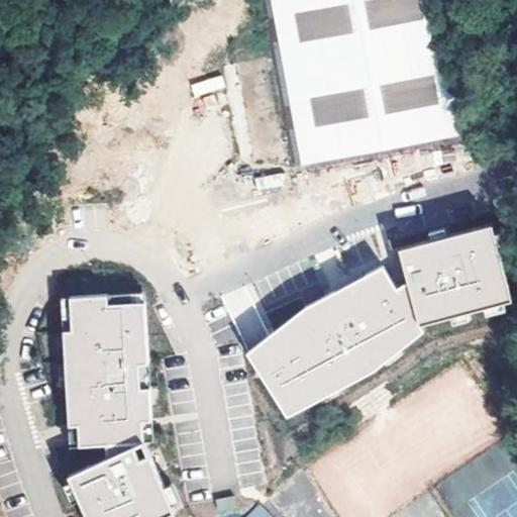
[(450,0),(262,0),(292,166),(476,131),(450,0)]
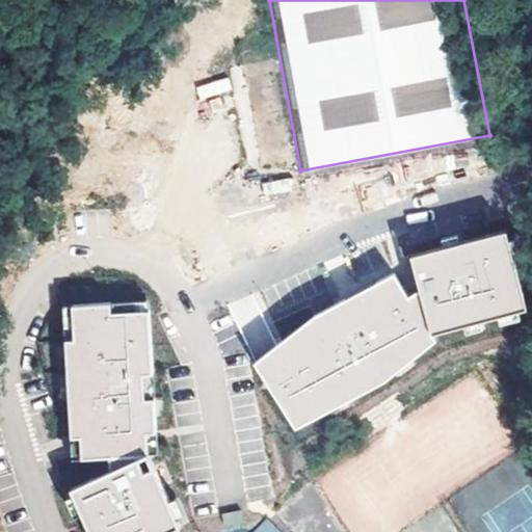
[(200,98),(230,90),(228,78),(196,85),(200,98)]
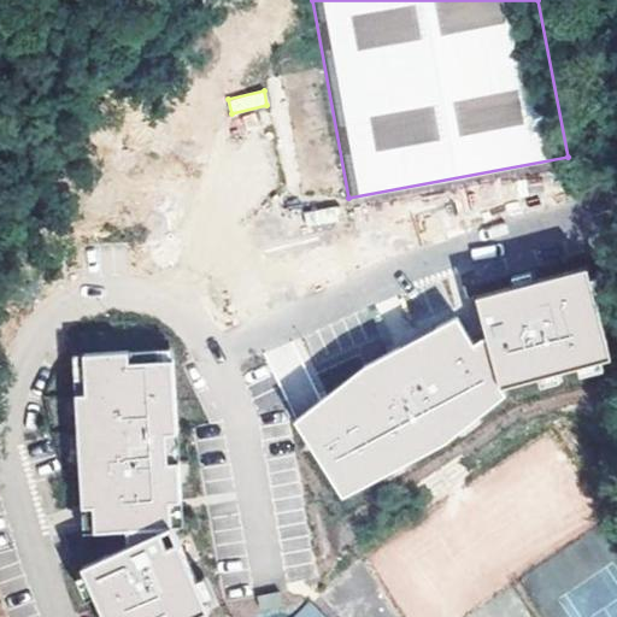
[(472,345),(457,319),(445,322),(292,413),(294,425),(338,498),(352,495),(385,476),(389,475),(505,406),(500,387),(571,371),(580,366),(609,360),(588,269),(527,283),(521,287),(474,297),(483,338),(472,345)]
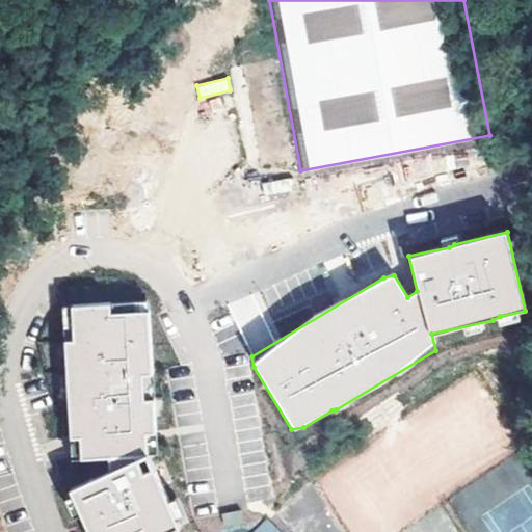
[(151,300),(65,306),(75,458),(160,454),(151,300)]
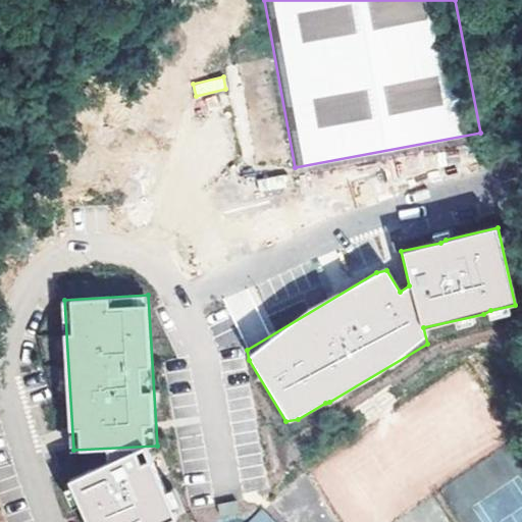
[(94,521),(172,521),(178,519),(148,448),(75,479),(94,521)]
